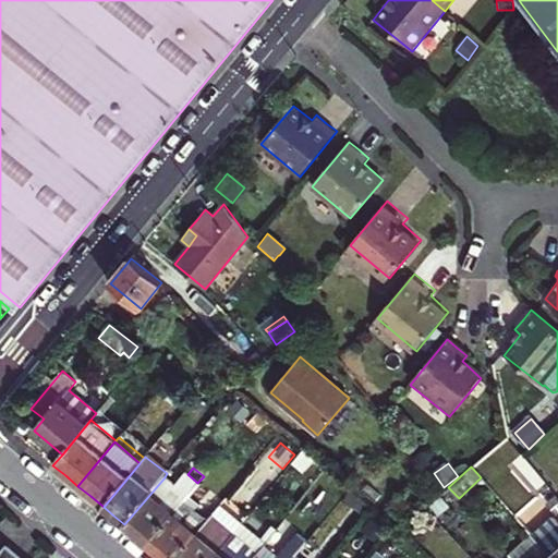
[(174,485),(165,477),(124,524),(136,533),(147,543),(197,483),(187,474),(185,473),(174,485)]
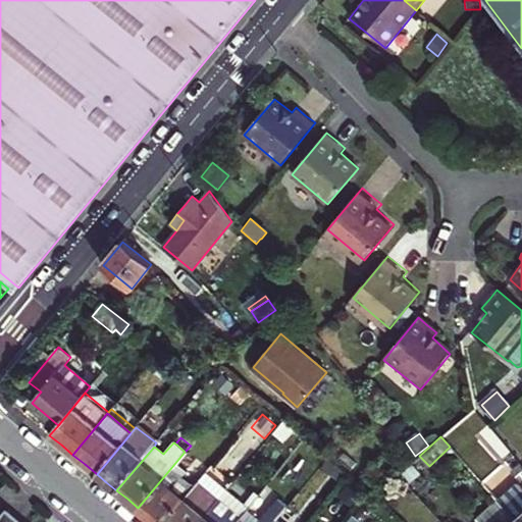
[(155,521),(162,521),(194,485),(183,476),(195,460),(185,452),(138,508),(149,517),(155,521)]
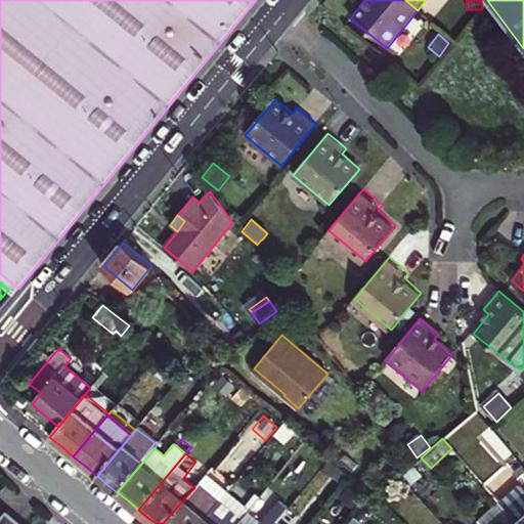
[(523,482),(523,467),(523,466),(515,473),(523,483),(523,482)]
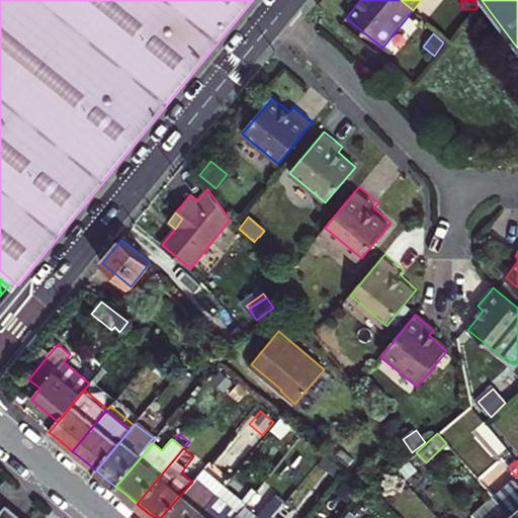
[(195,478),(218,495),(226,486),(204,467),(195,478)]
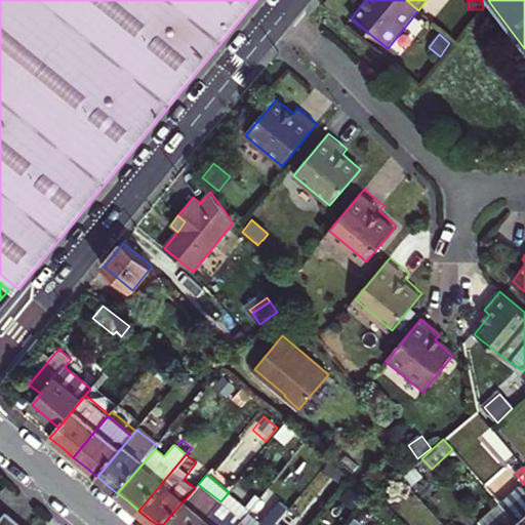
[(198,484),(195,488),(163,524),(200,524),(220,501),(198,484)]
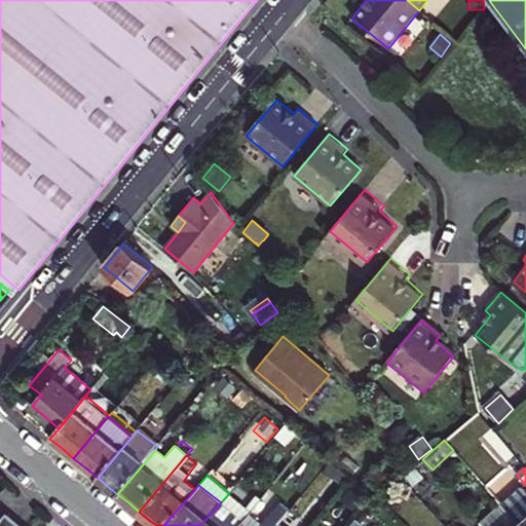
[(525,525),(525,491),(522,487),(502,504),(521,525),(525,525)]
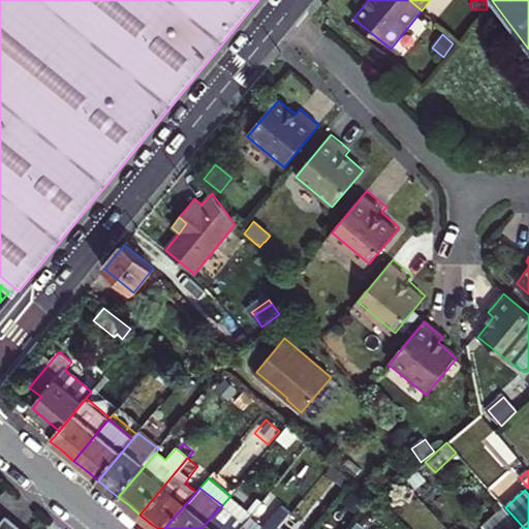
[(222,505),(244,525),(249,518),(252,515),(230,496),(222,505)]
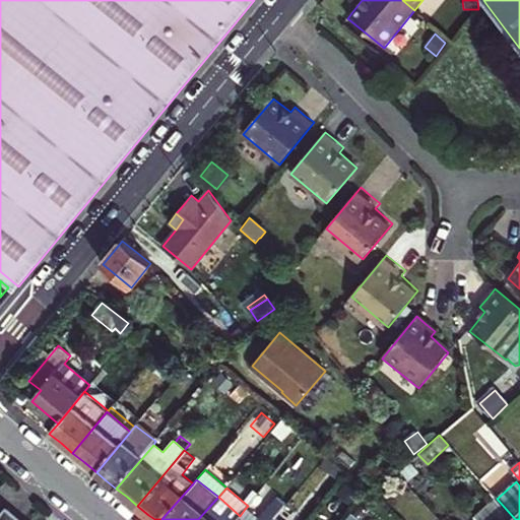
[(235,519),(240,516),(218,497),(198,519),(235,519)]
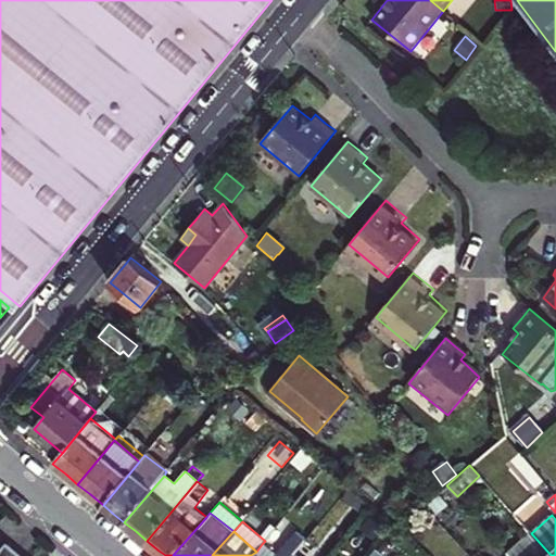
[(291,555),(305,540),(295,531),(275,555),(262,544),(256,552),(251,555),(291,555)]
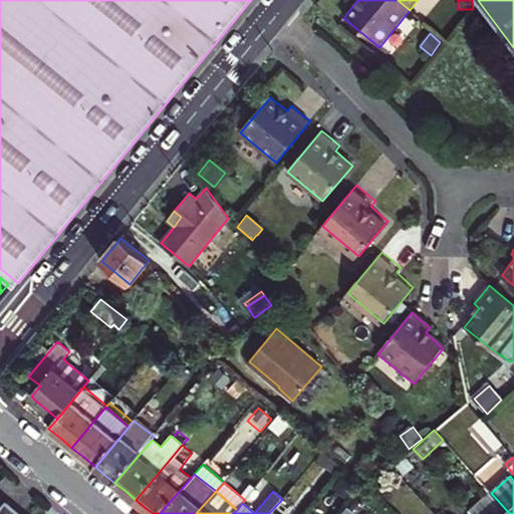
[(509,513),(491,493),(490,492),(469,511),(472,513),(509,513)]
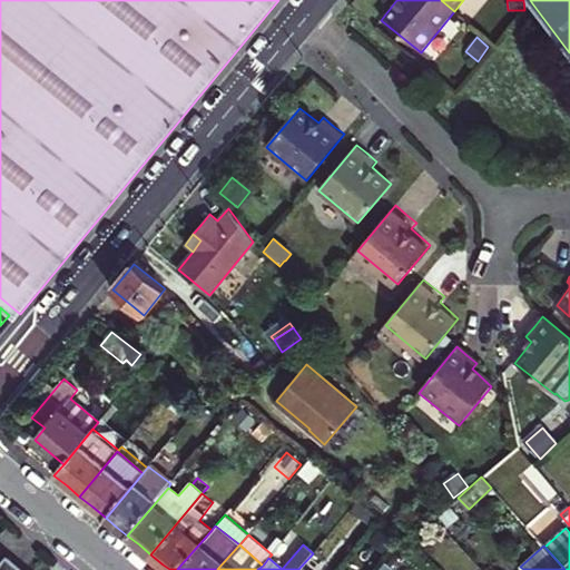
[(316,569),(324,562),(313,553),(298,569),(316,569)]
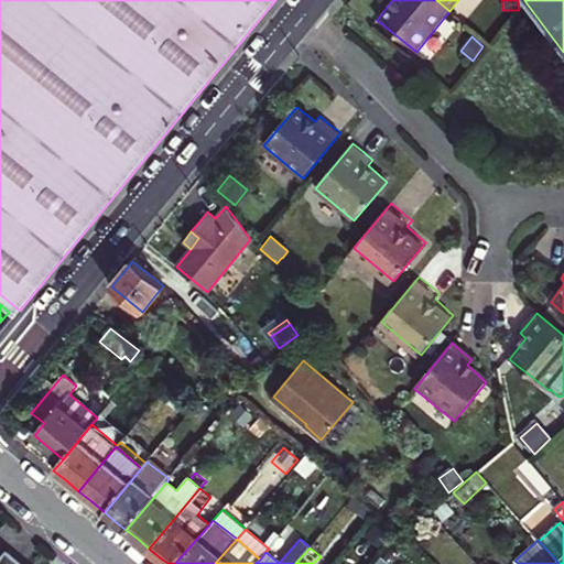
[(0,560),(0,563),(20,563),(8,553),(1,561),(0,560)]
